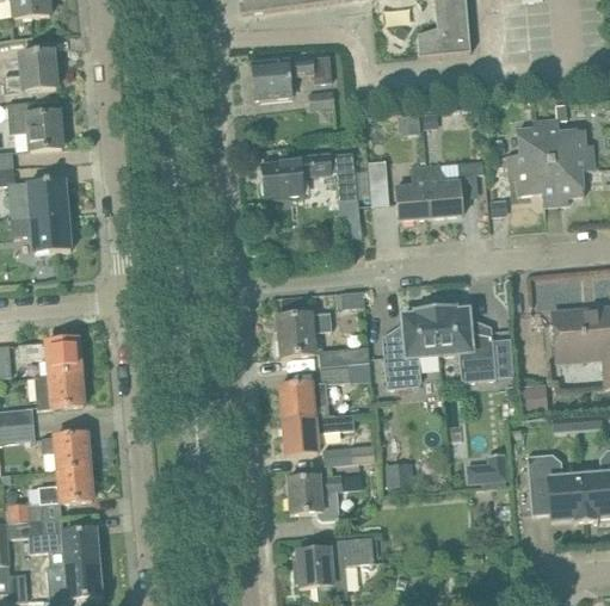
[(14,18),(26,17),(50,14),(49,0),(13,0),(14,18)]
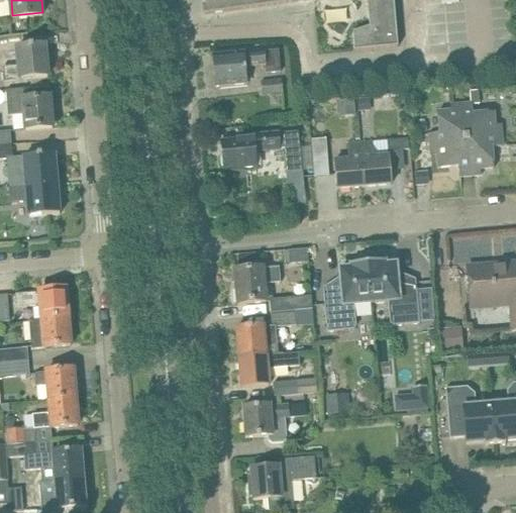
[(203,0),(205,11),(287,0),(367,0),(370,23),(353,29),(354,46),(353,46),(353,48),(399,44),(394,0),(203,0)]
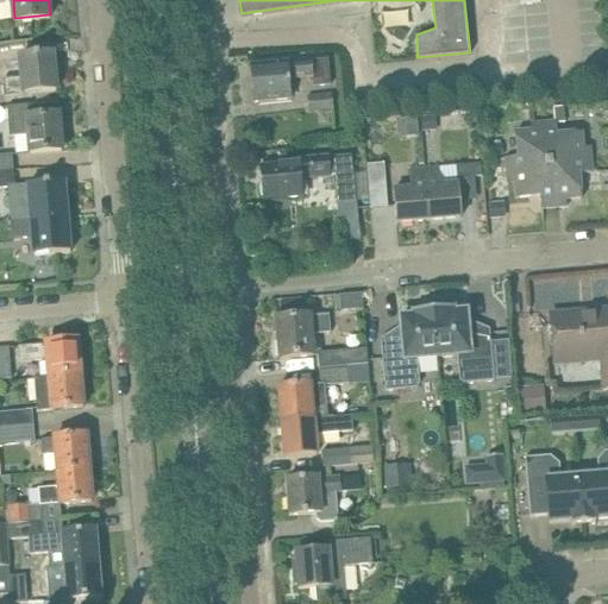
[(4,75),(6,93),(25,92),(25,89),(57,87),(54,50),(20,54),(23,74),(4,75)]
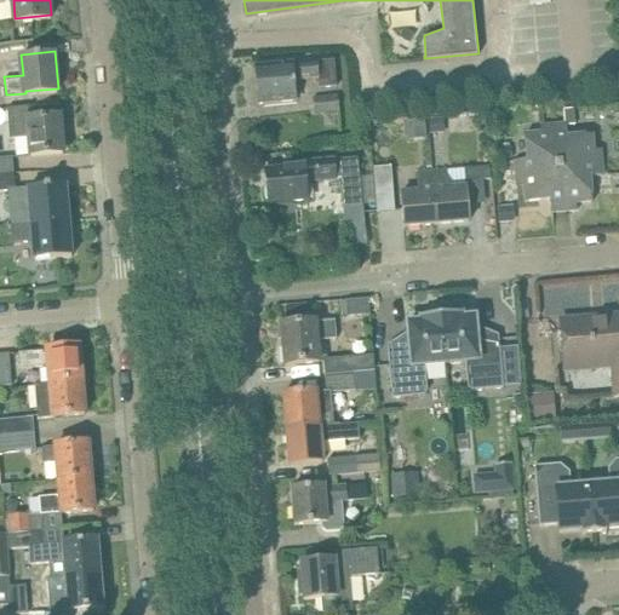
[(258,101),(282,99),(297,98),(296,78),(319,76),(319,85),(337,84),(334,56),(294,59),(293,59),(254,63),(258,101)]
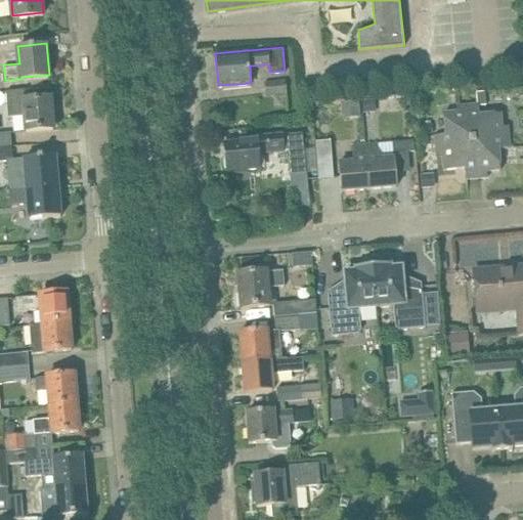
[(267,90),(289,88),(288,76),(266,78),(267,90)]
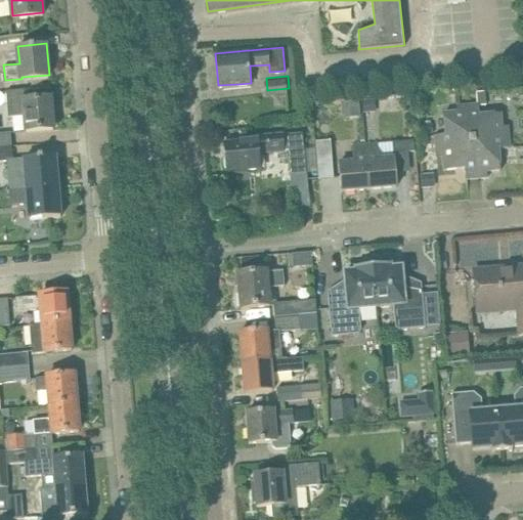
[(24,87),(6,89),(8,115),(25,114),(26,129),(53,127),(53,125),(55,124),(57,122),(56,113),(54,110),(52,110),(51,96),(25,98),(24,87)]
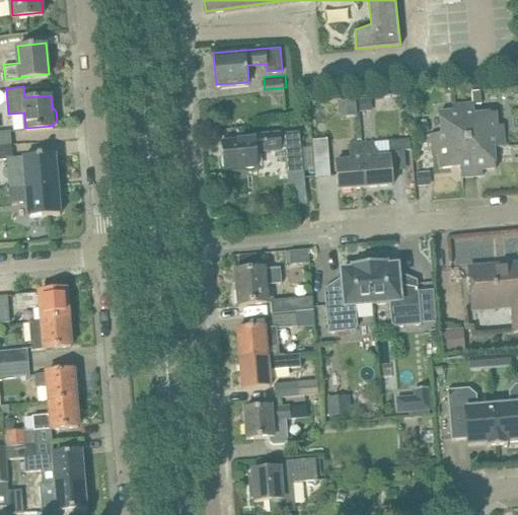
[(481,88),(473,89),(474,100),(474,102),(482,101),(481,88)]
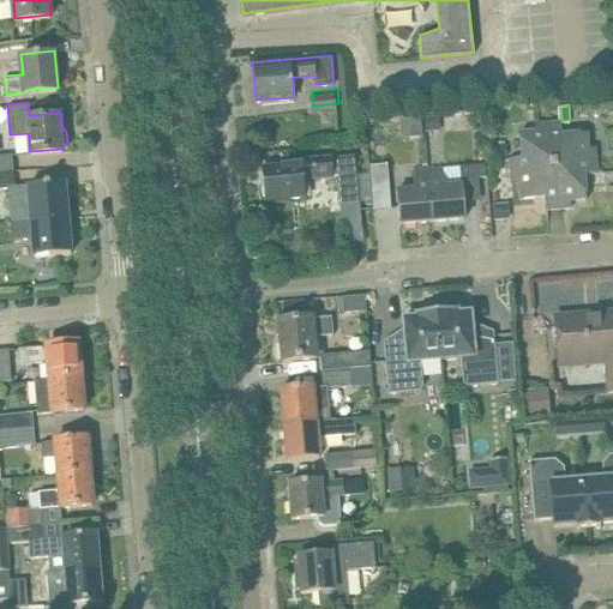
[(424,115),(425,127),(439,126),(438,114),(424,115)]
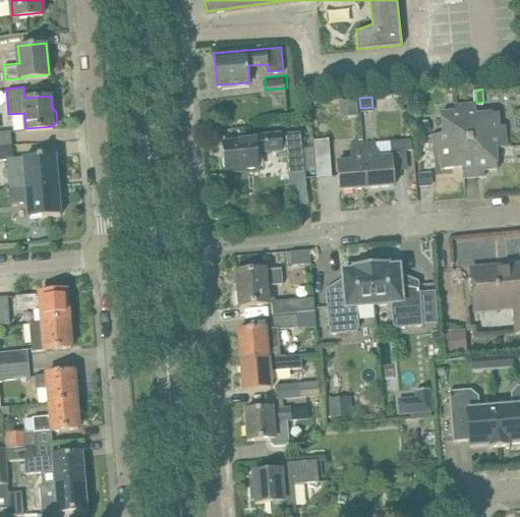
[(471,137),(506,133),(505,123),(500,123),(498,110),(477,112),(476,103),(476,101),(467,102),(471,137)]
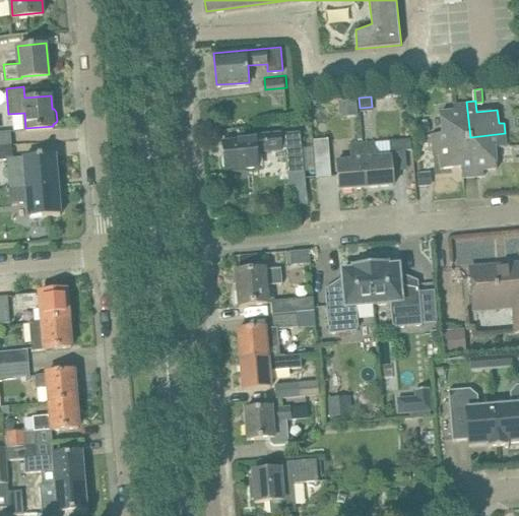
[(470,137),(466,102),(454,103),(454,109),(441,110),(443,131),(432,132),(433,140),(470,137)]
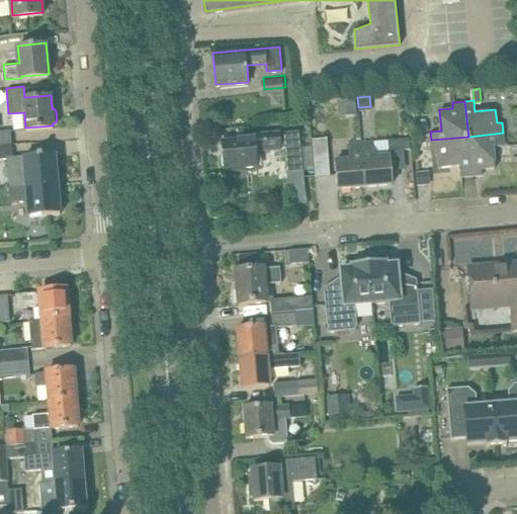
[(426,120),(418,120),(419,129),(427,129),(426,120)]
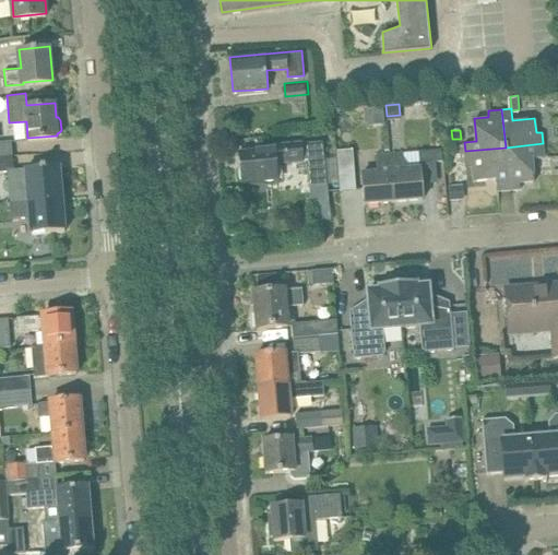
[(0,153),(13,153),(11,139),(0,140),(0,153)]
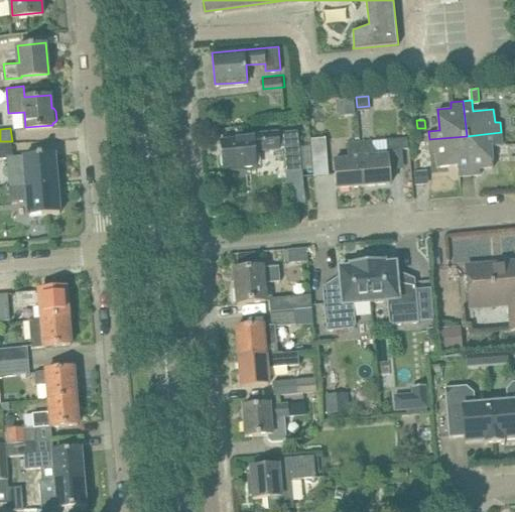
[(287,183),(301,182),(297,129),(253,133),(254,136),(222,139),(224,166),(257,163),(256,148),(280,146),(281,159),(285,159),(287,183)]
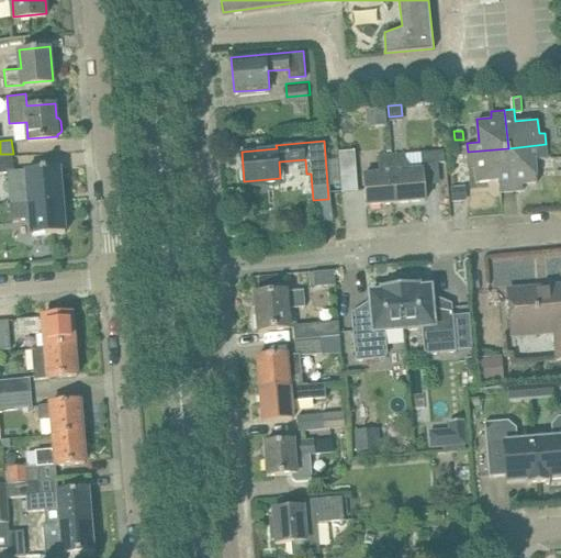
[(546,144),(508,148),(512,188),(524,187),(523,181),(537,180),(535,157),(547,156),(546,144)]
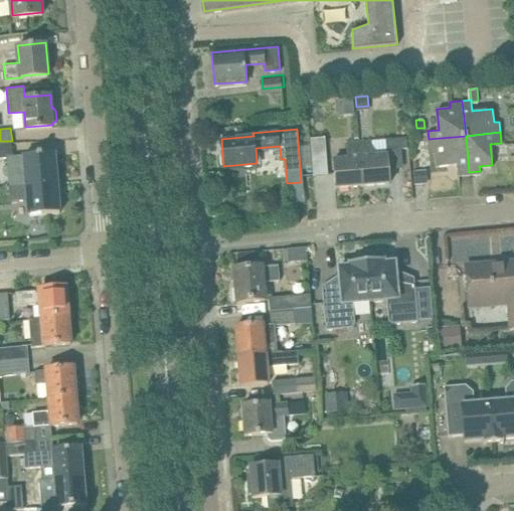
[(314,174),(327,173),(324,136),(311,137),(314,174)]
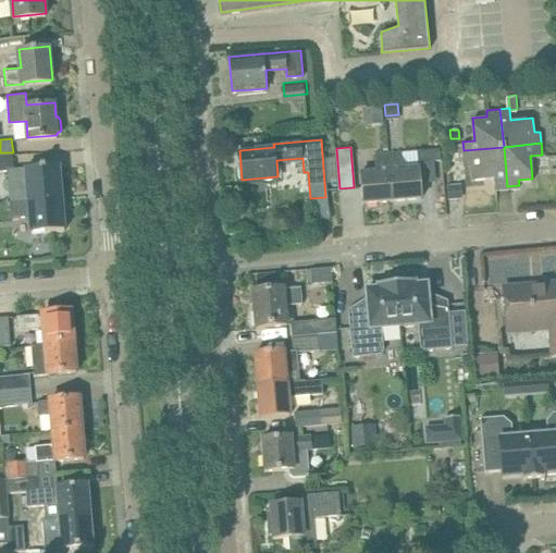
[(440,158),(439,147),(418,148),(419,160),(440,158)]
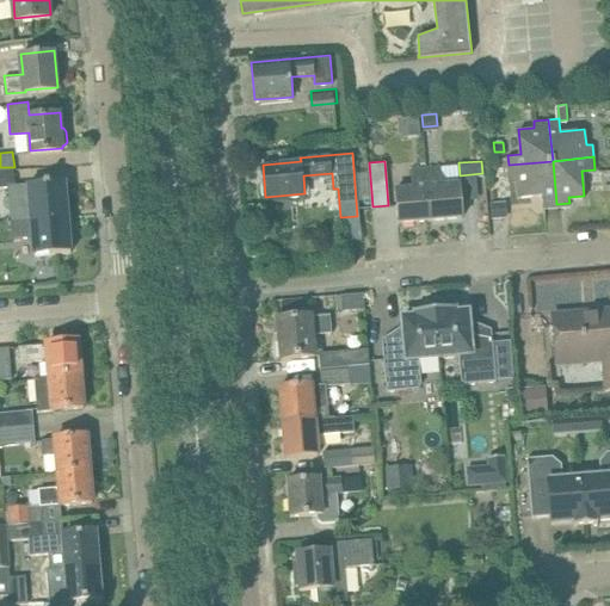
[(556,204),(553,161),(509,165),(510,180),(517,179),(518,196),(543,192),(544,206),(556,204)]
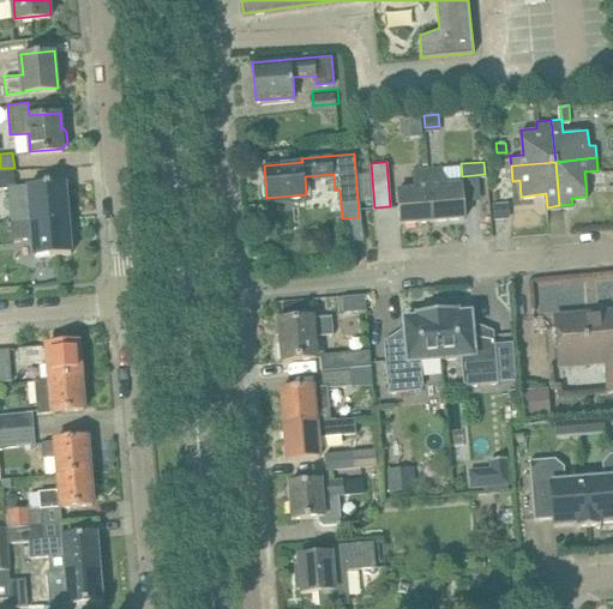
[(428,168),(433,218),(466,216),(462,182),(444,184),(442,167),(428,168)]
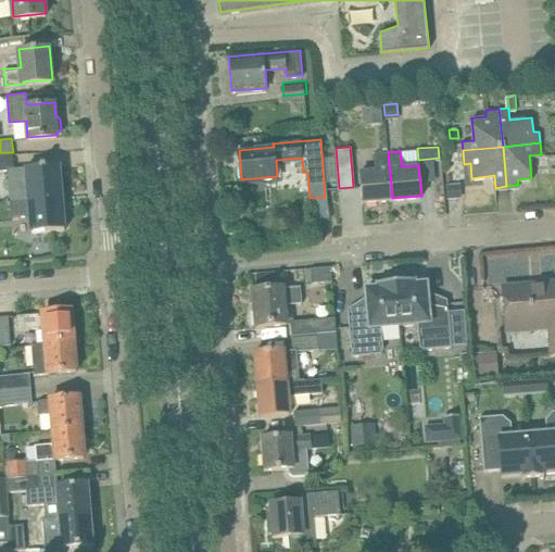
[(14,166),(13,152),(0,152),(0,168),(8,168),(10,199),(62,195),(60,163),(14,166)]
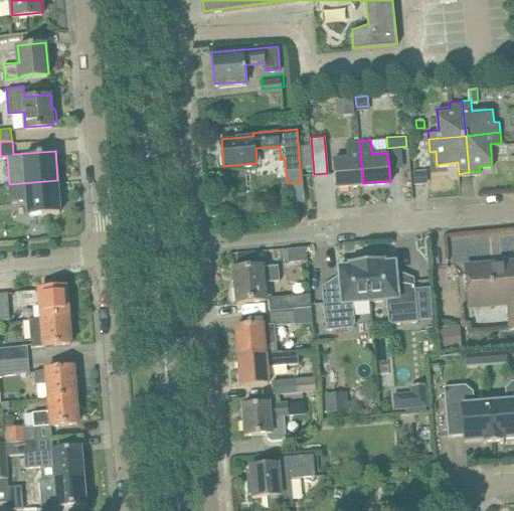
[(363,183),(359,141),(346,142),(347,157),(333,158),(336,185),(363,183)]
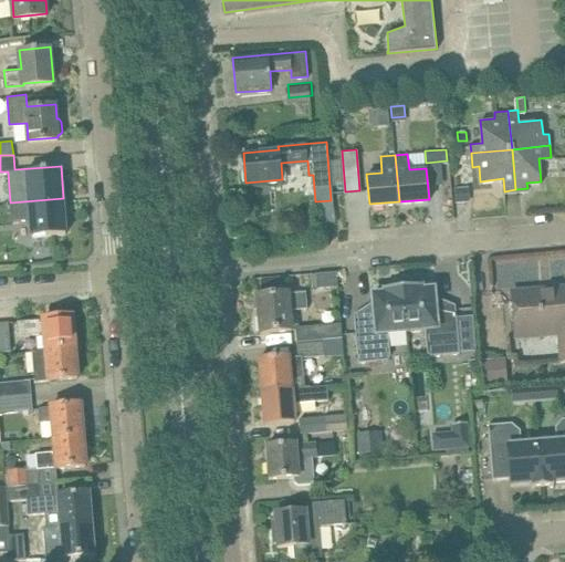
[(457,195),(466,195),(464,181),(456,181),(457,195)]
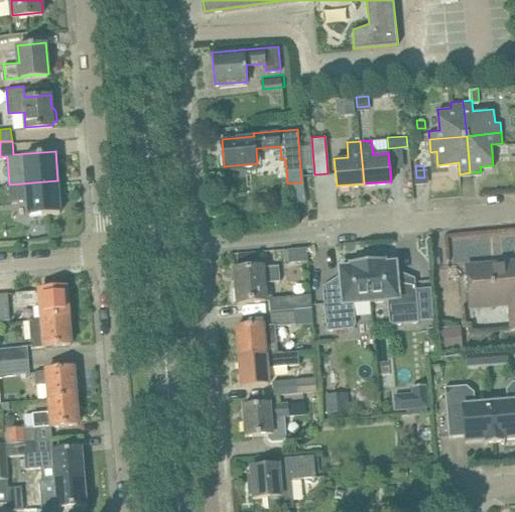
[(57,180),(9,184),(10,198),(27,197),(28,214),(60,211),(57,180)]
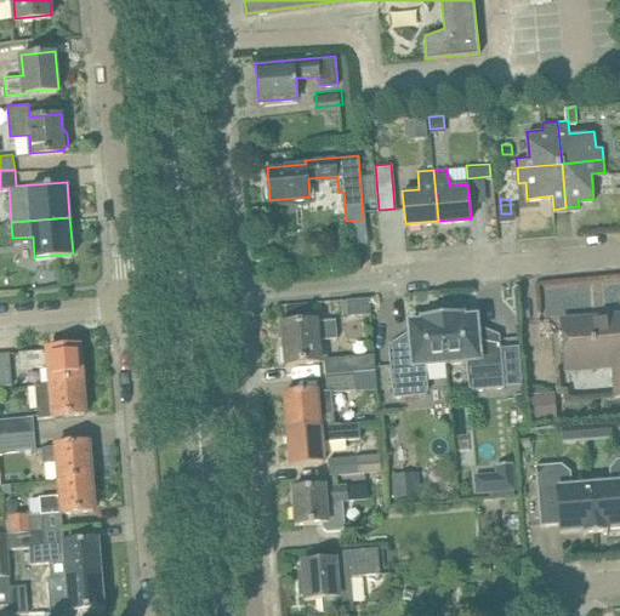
[(369,294),(341,297),(342,313),(370,311),(369,294)]
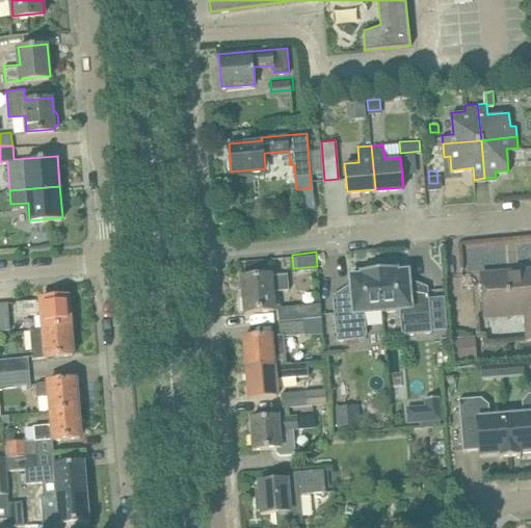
[(257,259),(244,260),(245,270),(258,269),(257,259)]
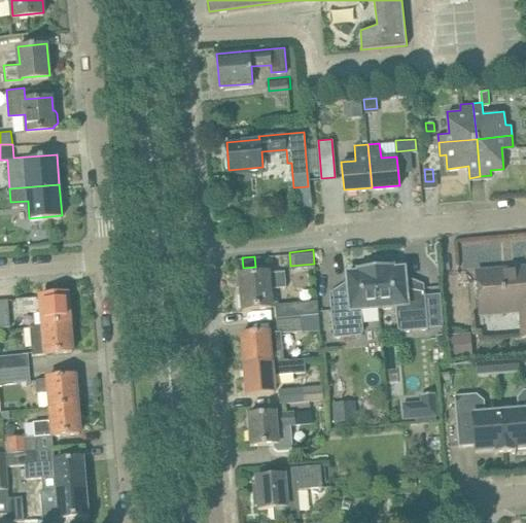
[(393,264),(375,266),(379,307),(396,305),(398,326),(401,329),(428,326),(424,281),(406,283),(405,267),(393,268),(393,264)]
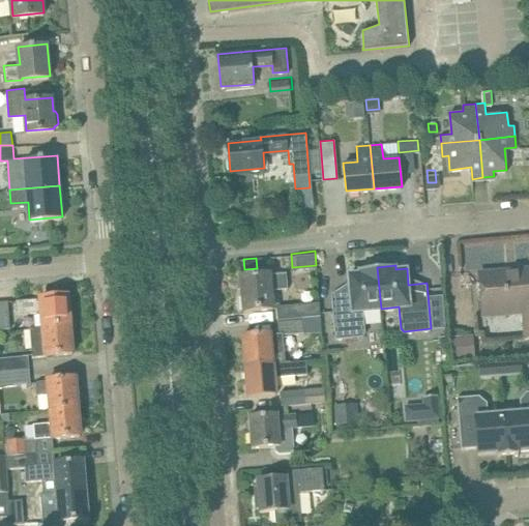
[(480,291),(482,314),(523,311),(525,335),(528,335),(528,266),(479,270),(480,291)]
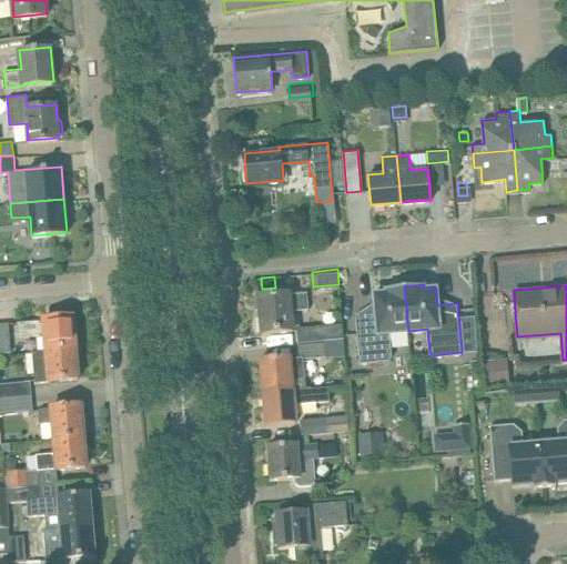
[(408,331),(404,286),(385,288),(386,292),(374,293),(375,311),(355,313),(360,362),(390,359),(392,355),(390,332),(408,331)]
